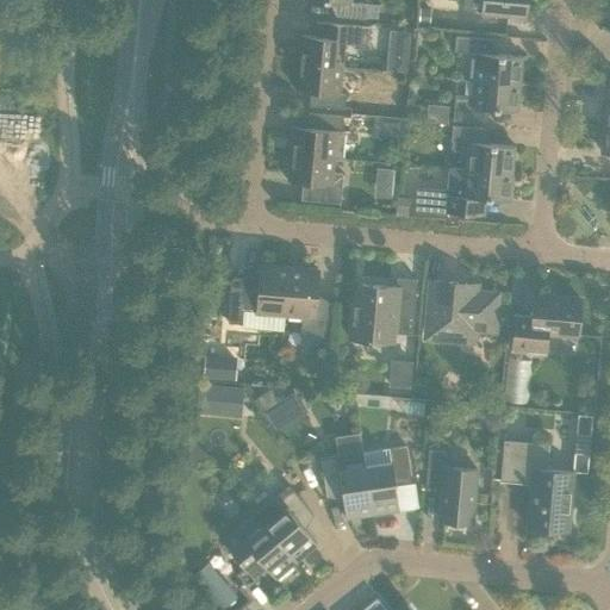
[(350,0),(305,0),(337,2),(336,18),(366,20),(367,5),(350,4),(350,0)]
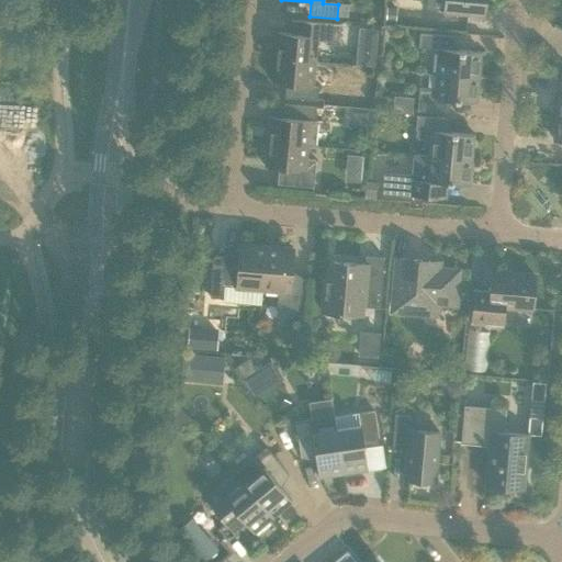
[(416,20),(416,0),(398,0),(398,20),(416,20)]
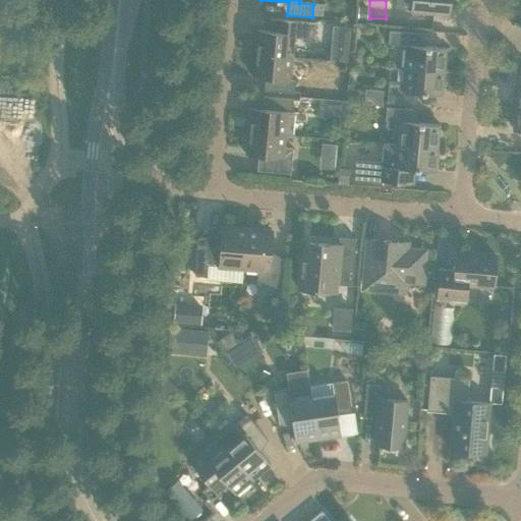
[(407,0),(407,10),(449,14),(450,0),(407,0)]
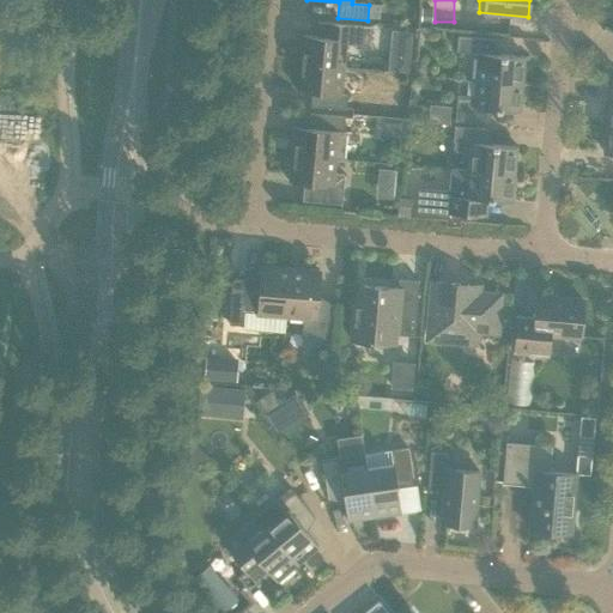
[(369,5),(368,20),(380,22),(381,6),(369,5)]
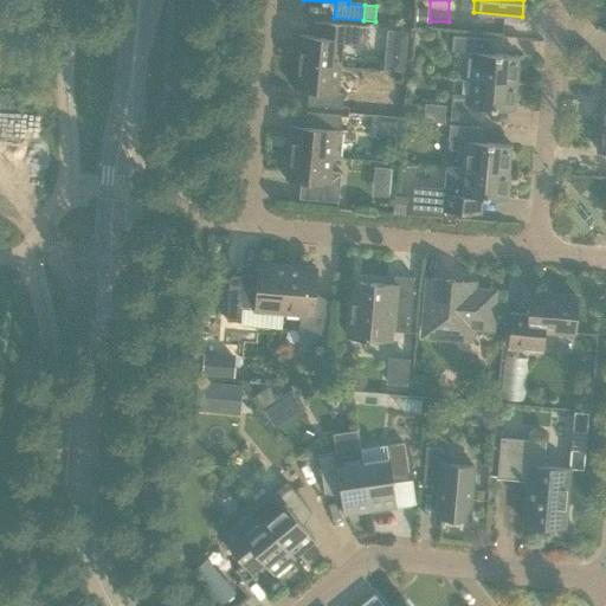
[(417,25),(426,25),(427,10),(418,10),(417,25)]
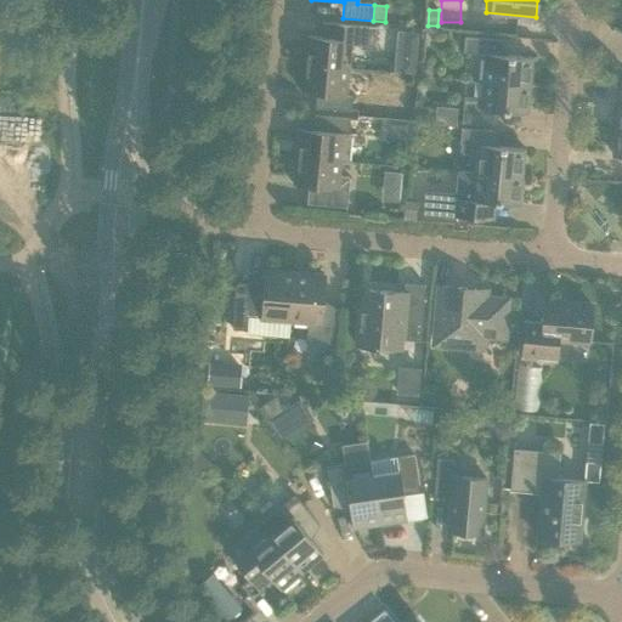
[(375,28),(323,23),(322,39),(306,38),(304,64),(349,69),(351,46),(374,49),(375,28)]
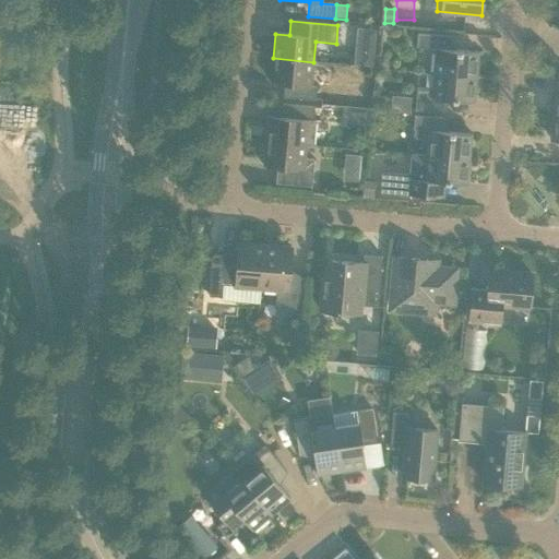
[(433,74),(476,78),(478,52),(448,50),(449,37),(417,34),(416,48),(436,49),(433,74)]
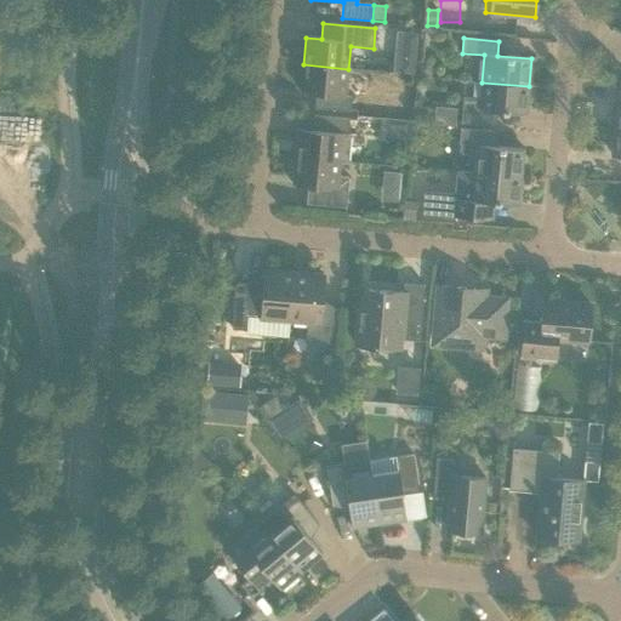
[(415,60),(408,58),(402,63),(402,72),(414,73),(415,60)]
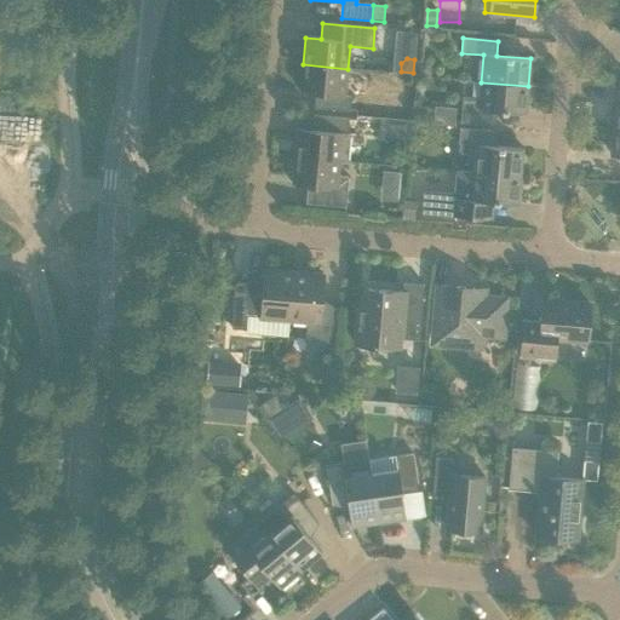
[(426,64),(419,63),(418,75),(430,76),(431,69),(426,64)]
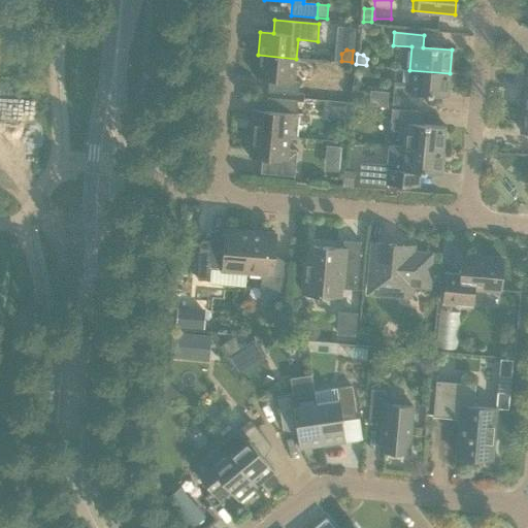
[(296,59),(258,55),(256,78),(269,79),(267,93),(298,95),(299,83),(294,81),(296,59)]
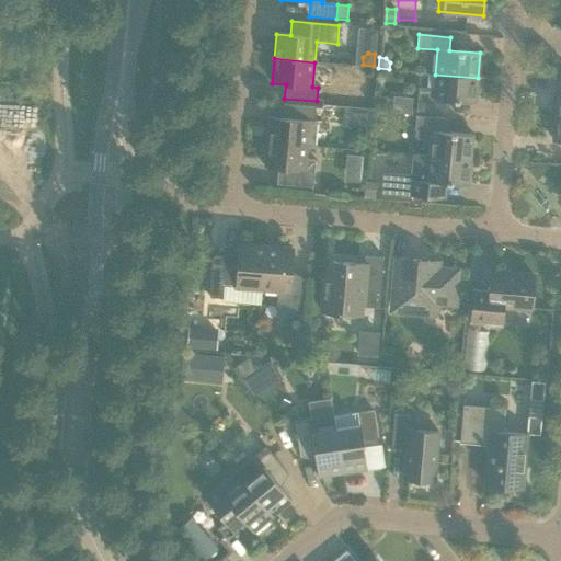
[(478,78),(435,75),(434,89),(419,88),(416,112),(444,114),(445,101),(476,103),(478,78)]
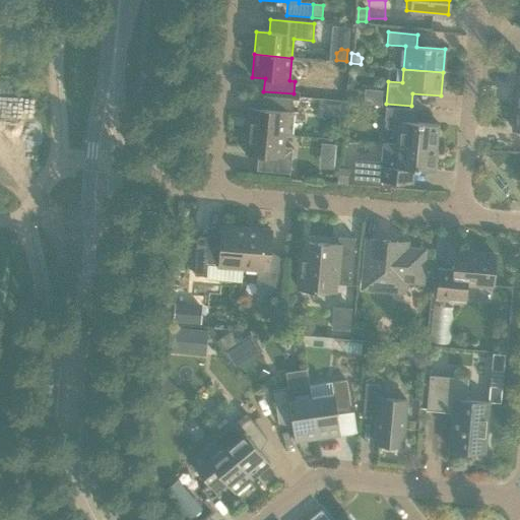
[(364,89),(363,104),(371,105),(373,90),(364,89)]
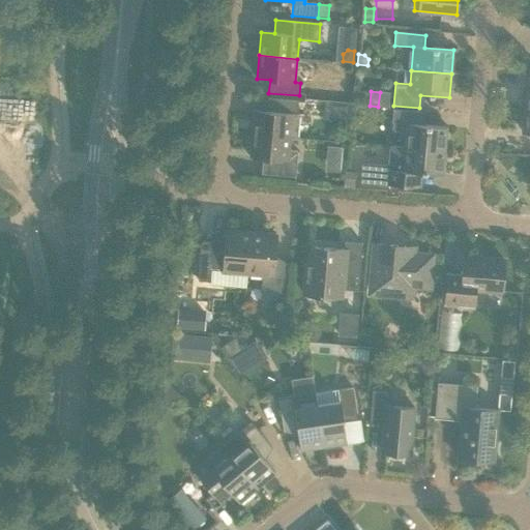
[(253,135),(290,138),(290,137),(298,138),(300,114),(297,114),(298,101),(268,99),(267,112),(255,111),(253,135)]
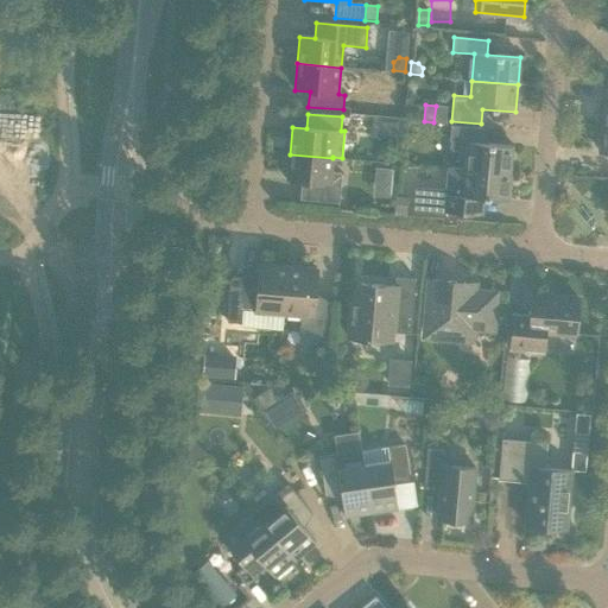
[(398,124),(386,122),(385,138),(397,139),(398,124)]
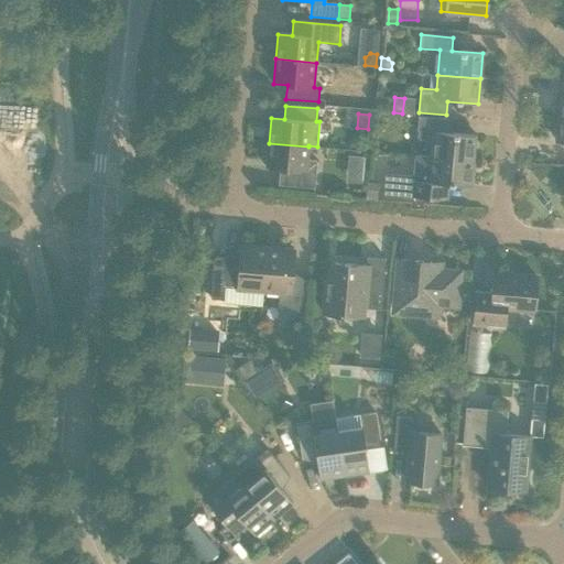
[(431,158),(474,161),(476,136),(445,133),(446,119),(419,117),(418,131),(419,131),(419,134),(427,143),(432,144),(431,158)]
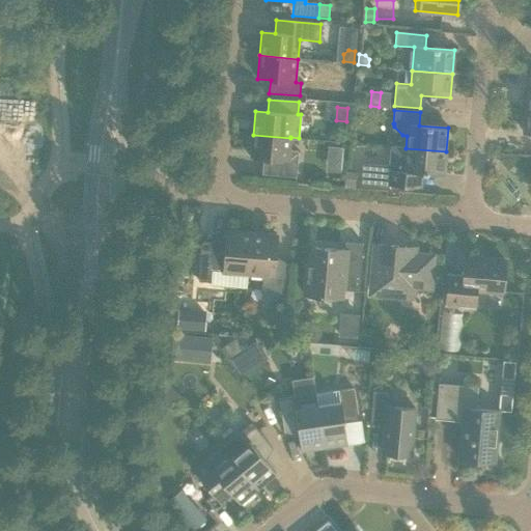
[(290,138),(253,135),(251,159),(263,160),(262,175),(296,178),(299,151),(289,151),(290,138)]
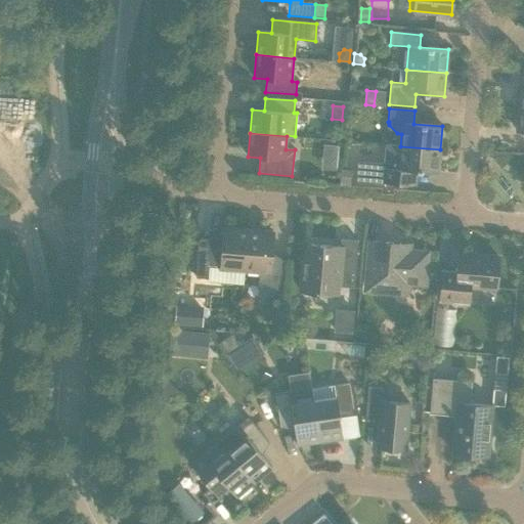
[(324,145),(323,154),(338,155),(338,146),(324,145)]
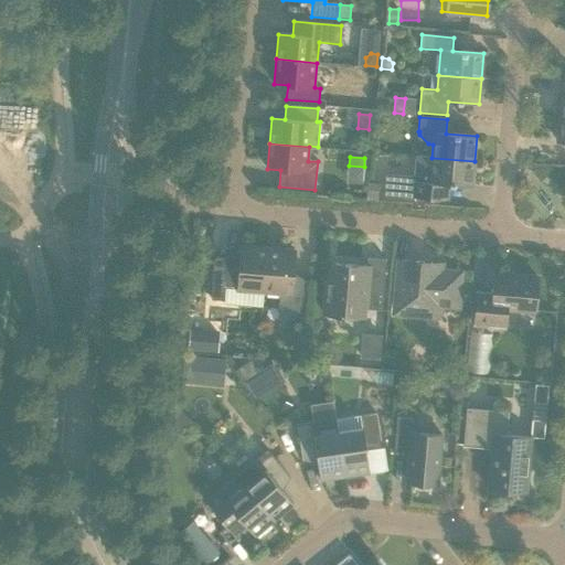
[(475,161),(432,158),(417,157),(415,178),(386,176),(384,195),(439,200),(441,184),(472,187),(475,161)]
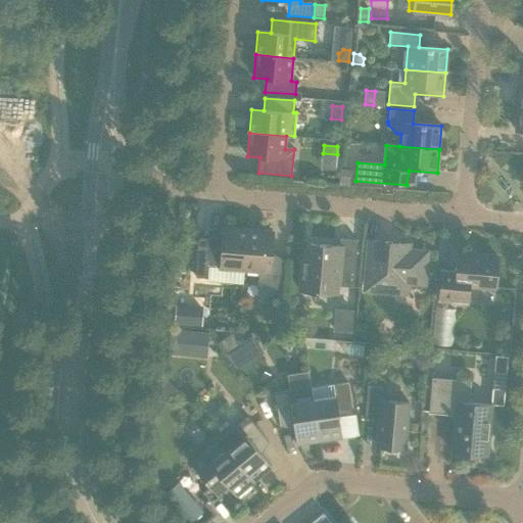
[(341,182),(349,182),(350,171),(342,171),(341,182)]
